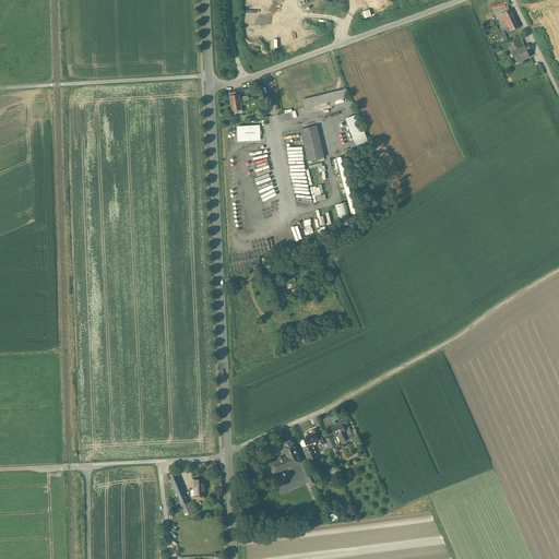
[(510,4),(508,0),(506,0),(504,1),(506,2),(491,4),(492,11),(494,15),(497,16),(502,30),(506,28),(507,33),(511,31),(511,32),(519,27),(510,10),(508,6),(510,4)]
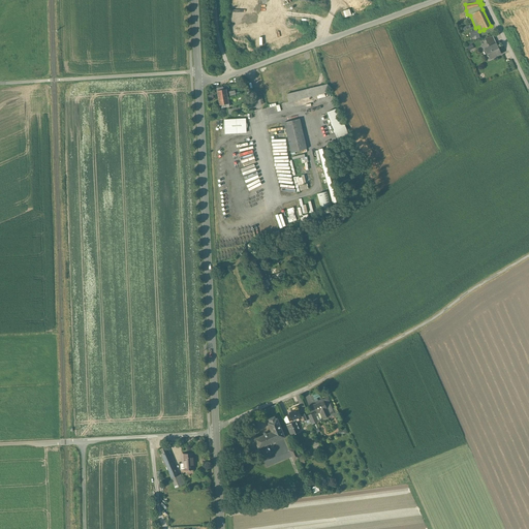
[(341,11),(343,18),(350,14),(348,8),(341,11)]
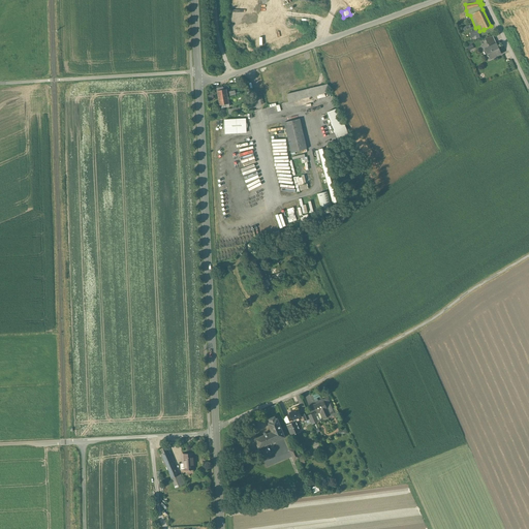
[(477,30),(470,32),(471,38),(470,38),(471,40),(480,38),(477,30)]
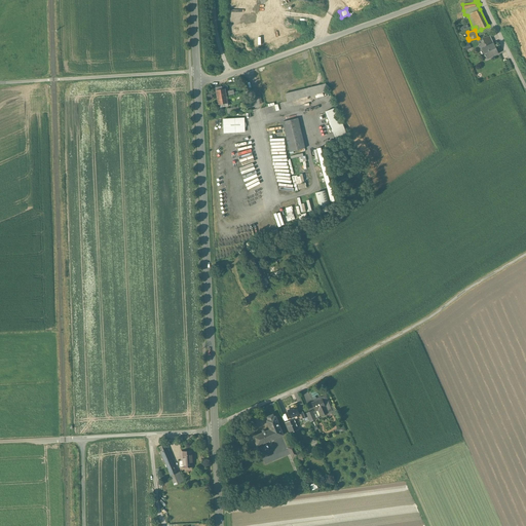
[(490,36),(482,38),(485,44),(487,46),(493,43),(490,36)]
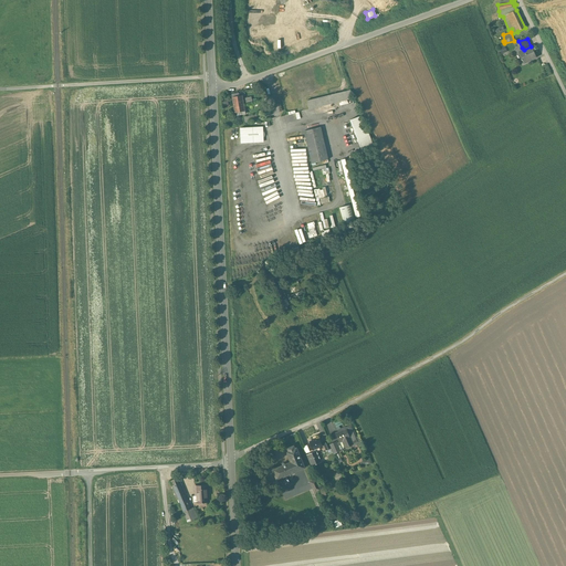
[(524,50),(519,53),(523,63),(536,58),(531,46),(524,50)]
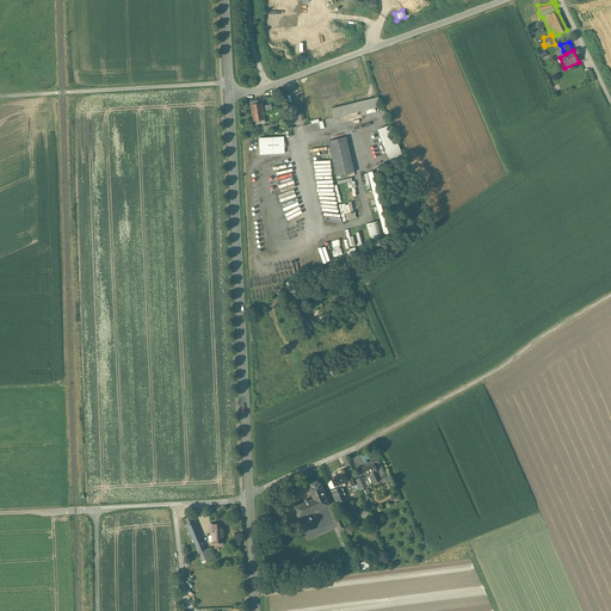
[(331,109),(333,118),(381,106),(378,98),(331,109)]
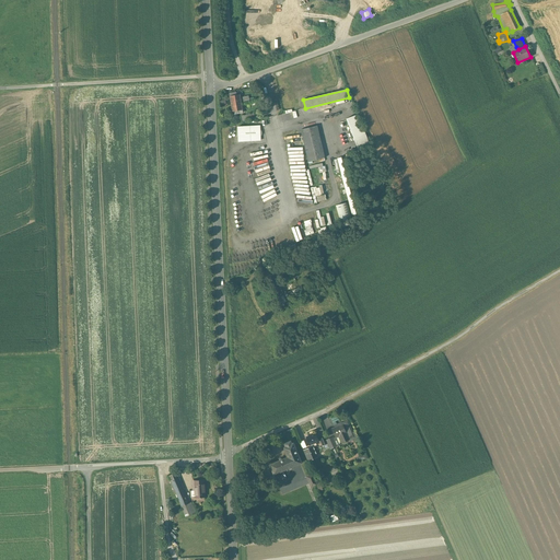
[(236,92),(230,93),(233,112),(234,112),(234,114),(243,113),(240,94),(236,95),(236,92)]
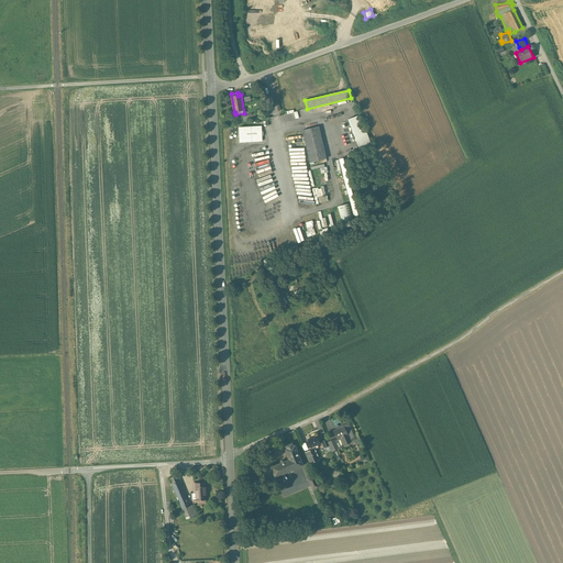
[(360,116),(349,120),(361,152),(372,147),(360,116)]
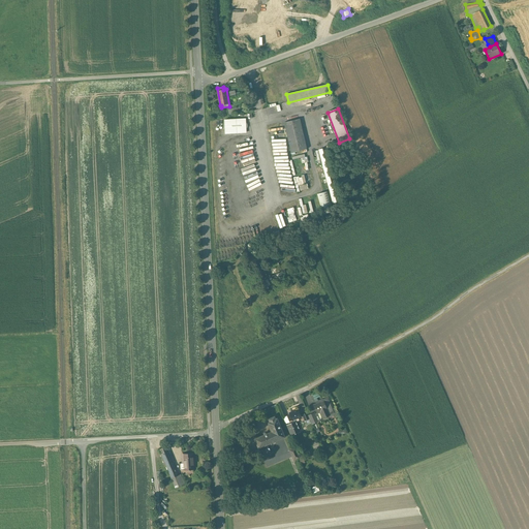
[(245,119),(225,120),(225,123),(225,130),(225,133),(246,132),(246,129),(245,122),(245,119)]
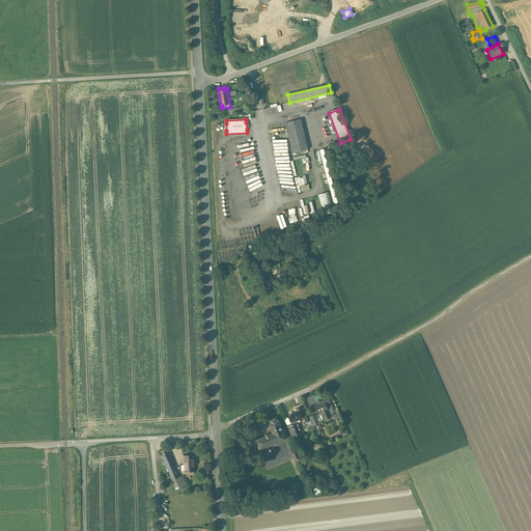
[(301,119),(285,122),(292,154),(308,149),(301,119)]
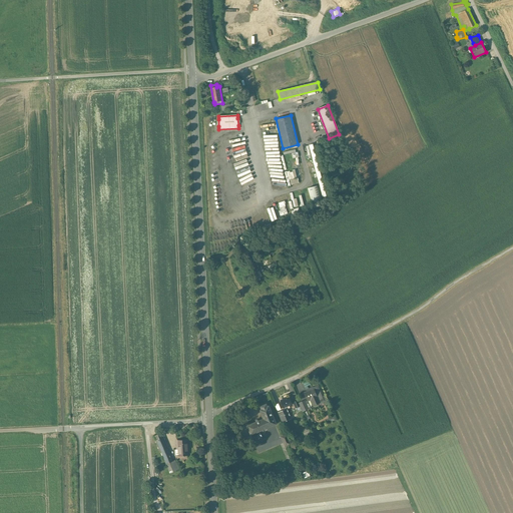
[(316,143),(309,145),(326,205),(333,203),(316,143)]
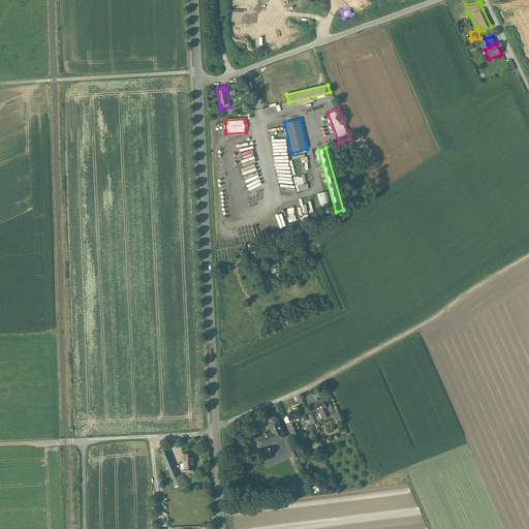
[(305,154),(292,156),(292,159),(301,157),(302,162),(304,162),(305,169),(309,169),(307,156),(306,156),(305,154)]
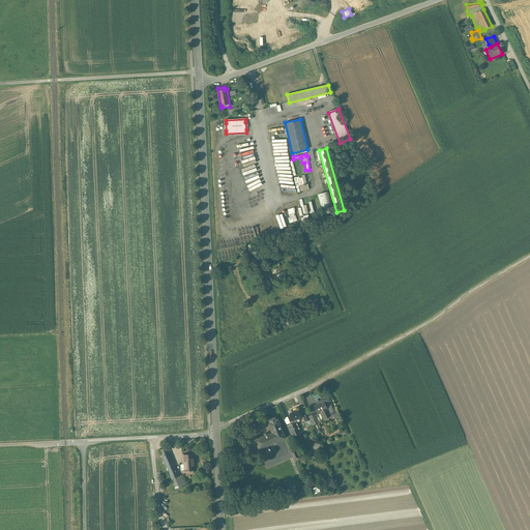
[(297,192),(308,189),(305,175),(300,176),(294,177),(297,192)]
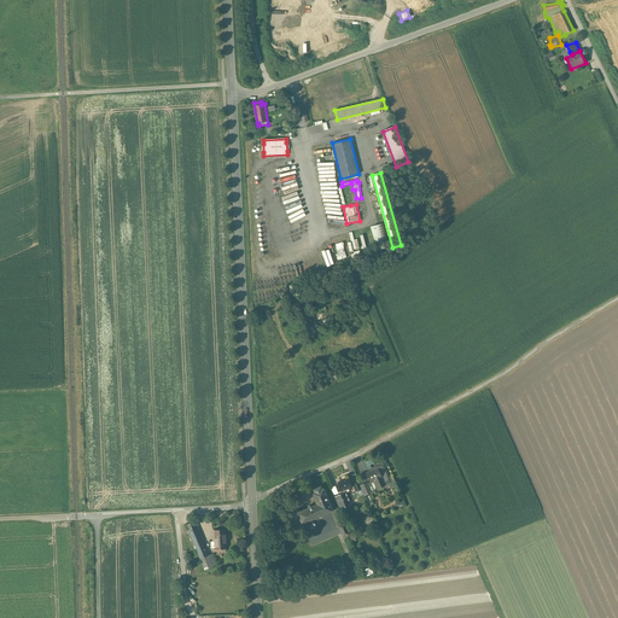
[(383,223),(371,227),(377,250),(390,246),(383,223)]
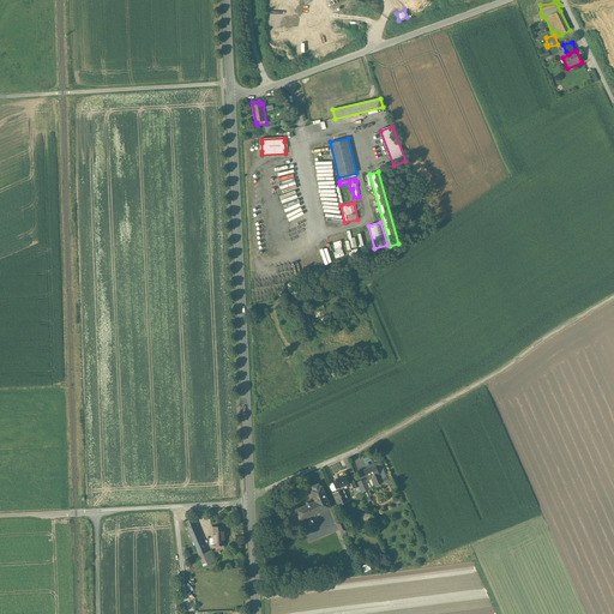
[(350,230),(347,230),(351,248),(357,246),(355,238),(351,238),(350,230)]
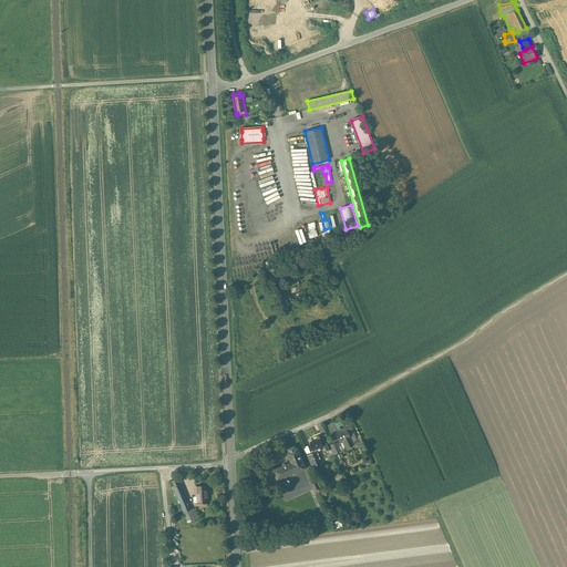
[(310,238),(318,236),(315,222),(307,224),(310,238)]
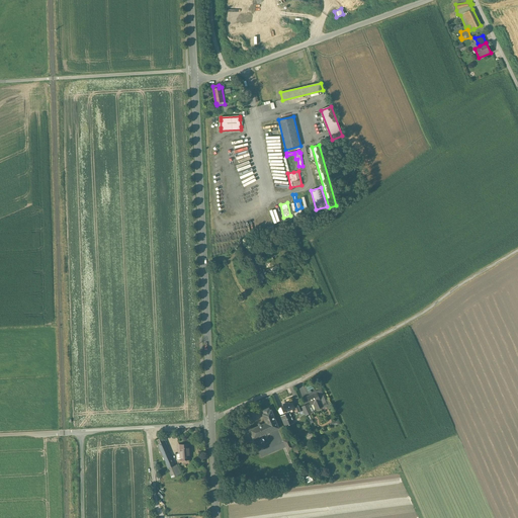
[(316,391),(306,396),(313,411),(323,406),(316,391)]
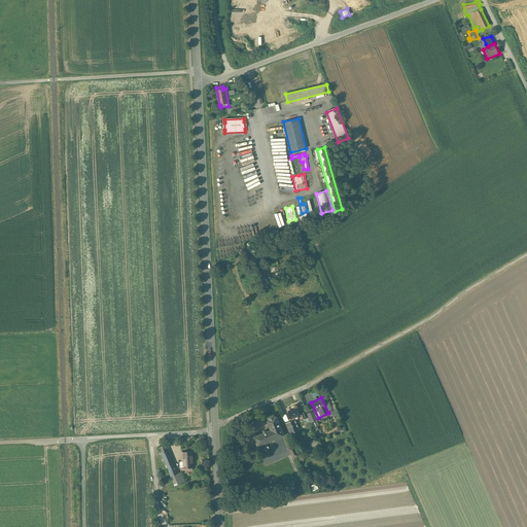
[(297,407),(289,411),(295,421),(304,417),(297,407)]
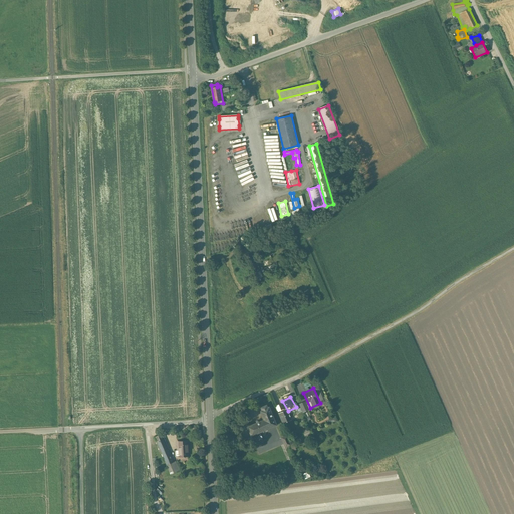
[(263,406),(252,412),(258,425),(242,433),(247,443),(275,430),(263,406)]
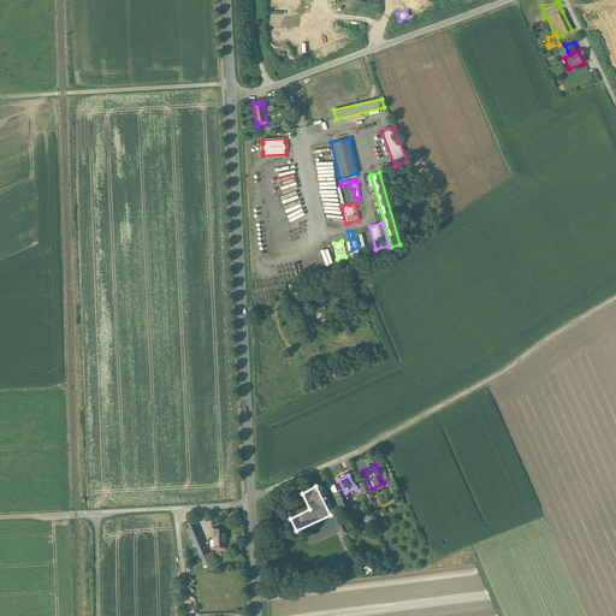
[(345,492),(335,497),(341,509),(350,504),(345,492)]
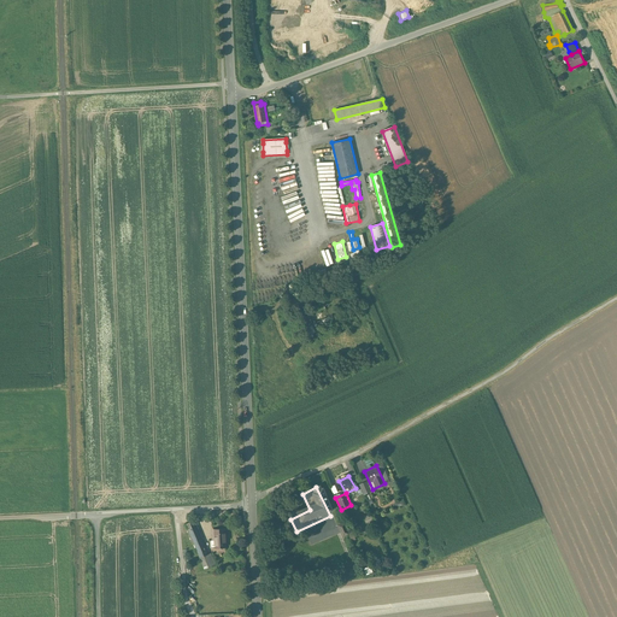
[(194,521),(184,524),(204,570),(216,565),(211,553),(209,554),(194,521)]
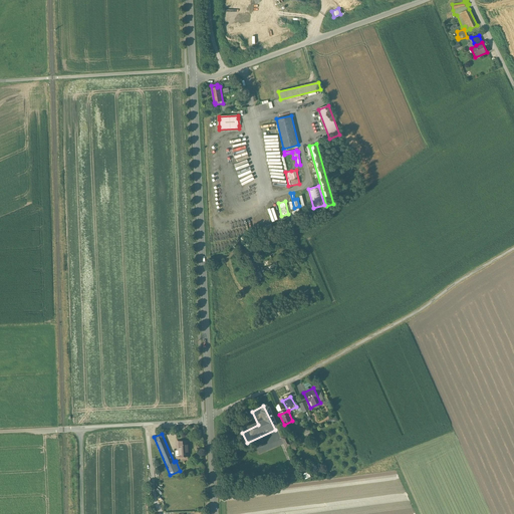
[(190,440),(177,441),(178,459),(191,458),(190,440)]
